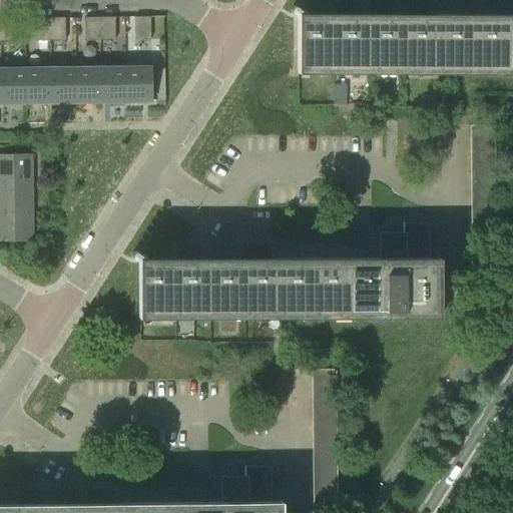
[(512,15),(438,15),(294,14),(294,73),(512,73),(512,15)]
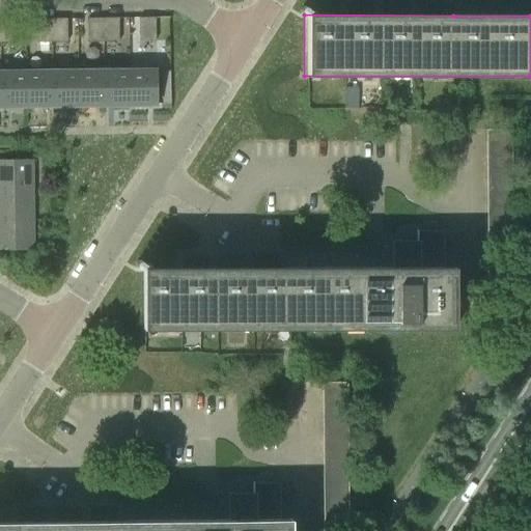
[(155,42),(155,18),(138,18),(138,42),(155,42)]
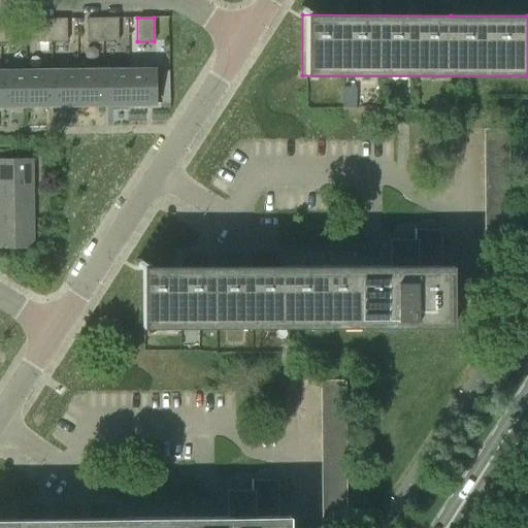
[(34,42),(51,42),(50,19),(34,20),(34,42)]
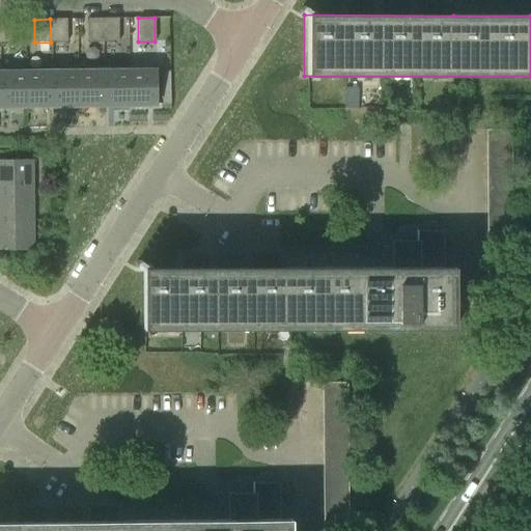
[(65,19),(50,19),(51,43),(66,43),(65,19)]
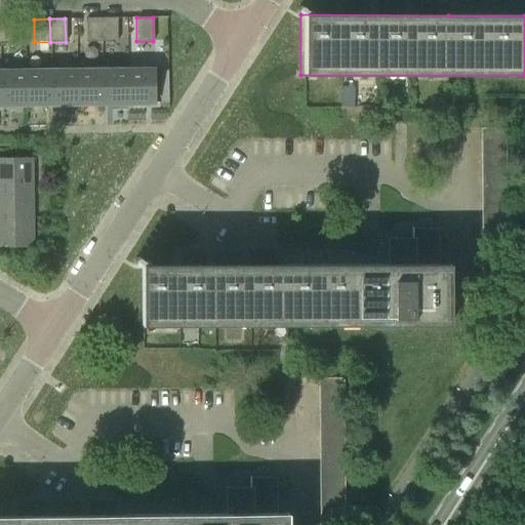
[(85,42),(101,41),(101,18),(85,18),(85,42)]
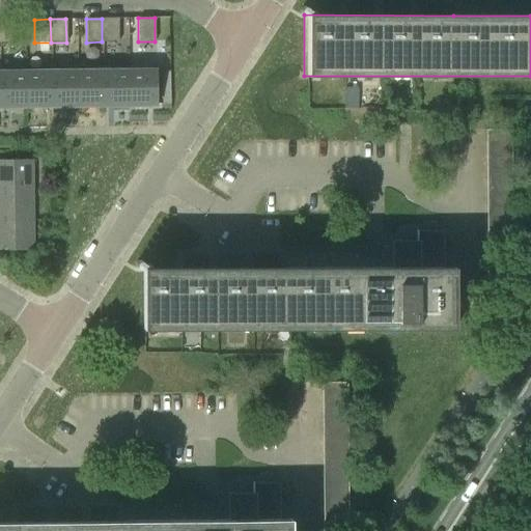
[(117,19),(102,19),(102,42),(117,42),(117,19)]
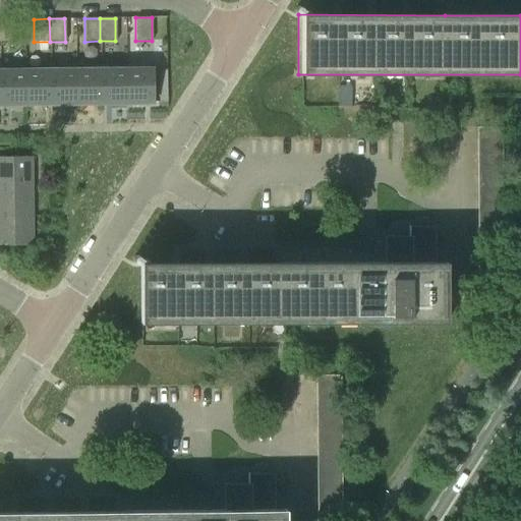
[(152,68),(126,69),(126,105),(152,105),(152,68)]
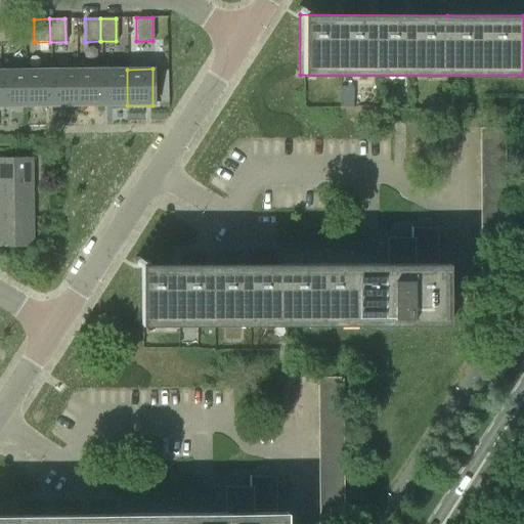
[(0,106),(25,106),(25,71),(0,70),(0,106)]
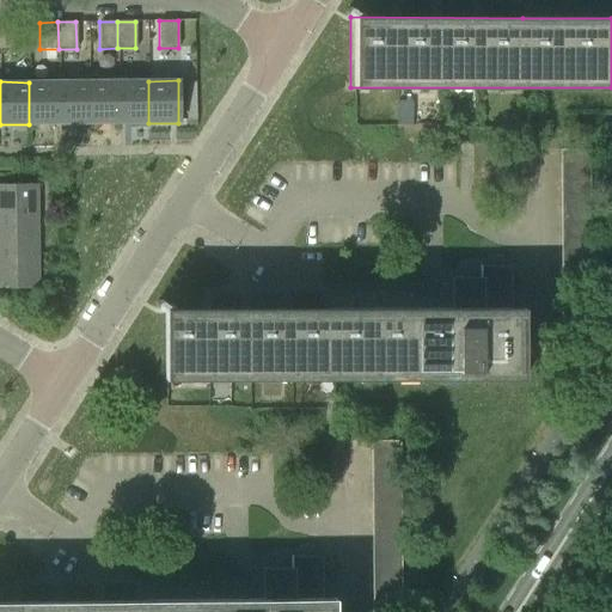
[(59,124),(59,81),(29,83),(29,124),(59,124)]
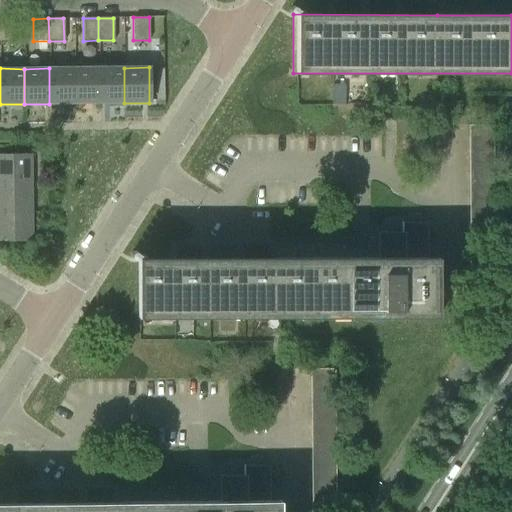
[(49,68),(49,104),(74,103),(74,68),(49,68)]
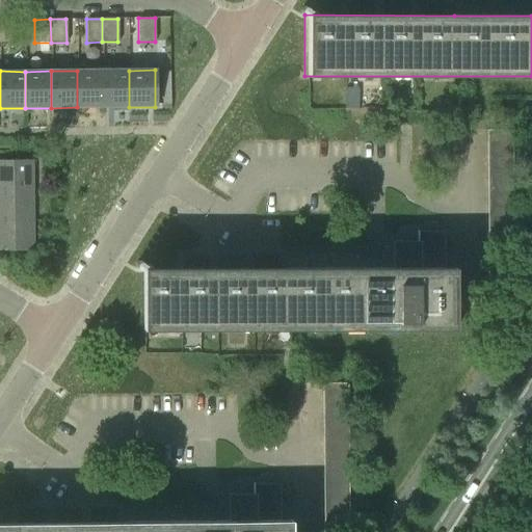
[(77,71),(77,107),(103,107),(102,71),(77,71)]
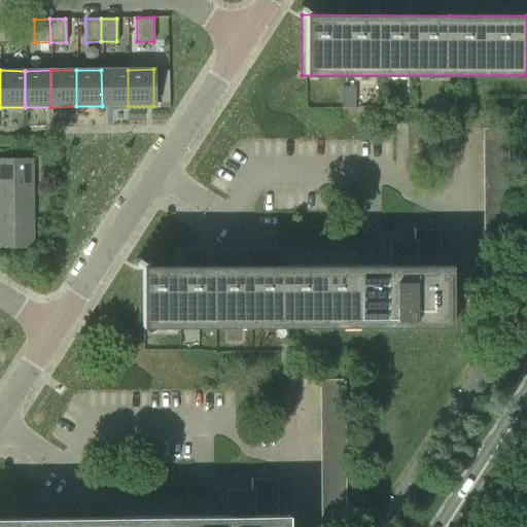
[(101,70),(102,106),(128,106),(128,70),(101,70)]
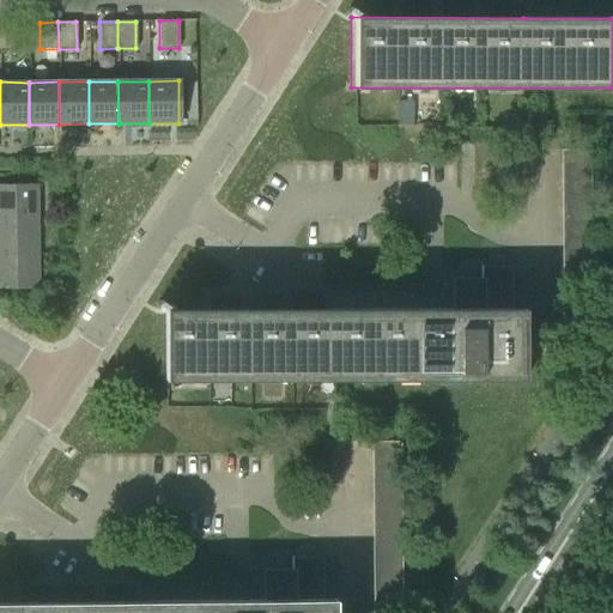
[(590,151),(562,151),(562,165),(590,165),(590,151)]
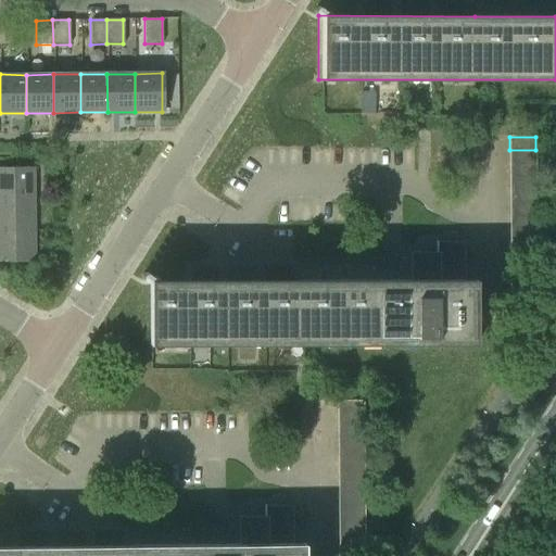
[(509,163),(535,163),(535,150),(509,150),(509,163)]
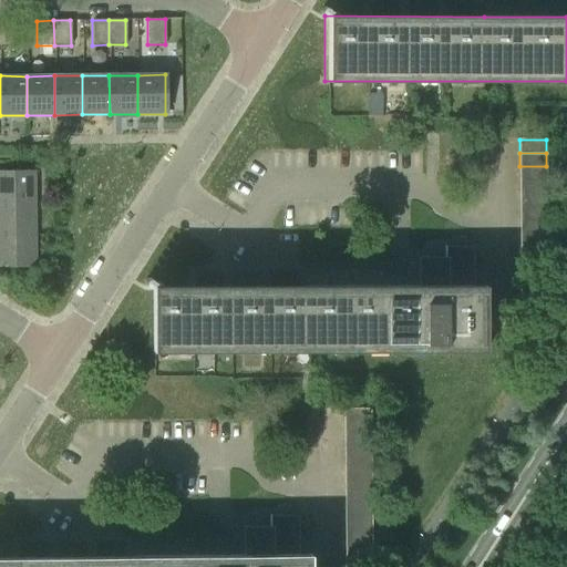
[(0,204),(34,204),(33,173),(0,172),(0,204)]
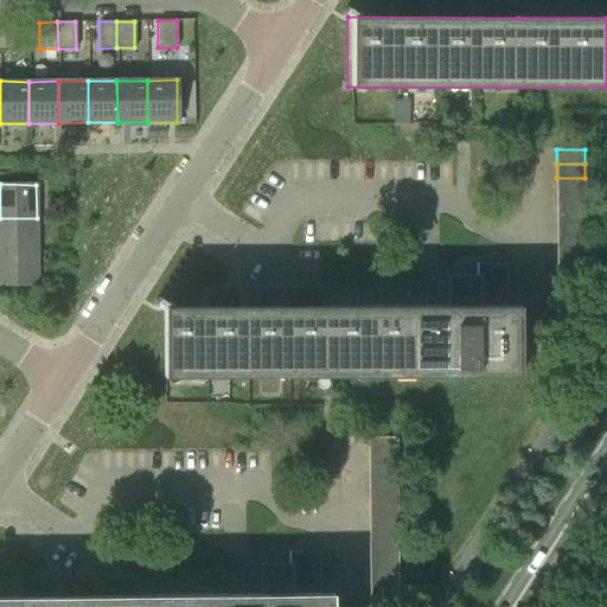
[(0,251),(37,251),(37,218),(0,218),(0,251)]
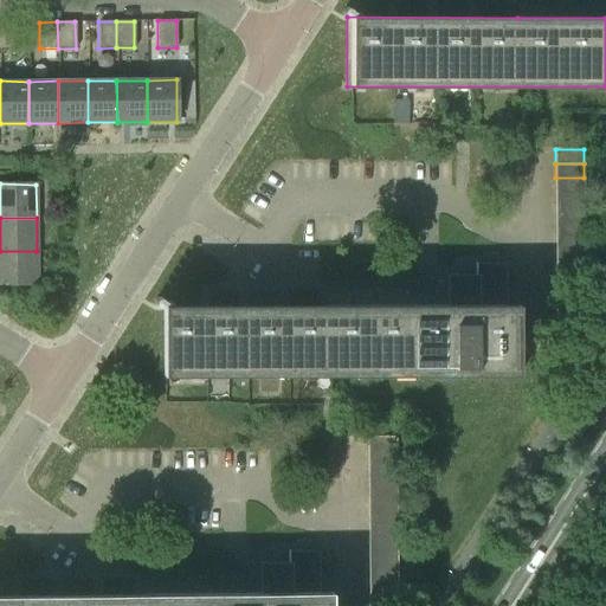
[(0,284),(37,284),(37,251),(0,251),(0,284)]
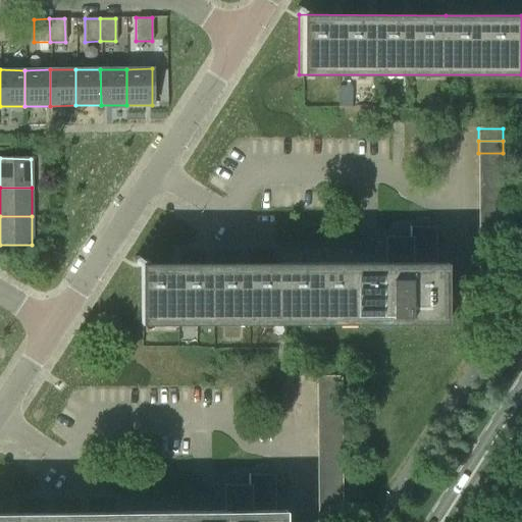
[(140,264),(140,323),(445,323),(447,323),(447,263),(436,263),(436,229),(410,229),(410,239),(388,239),(388,264),(283,264),(140,264)]
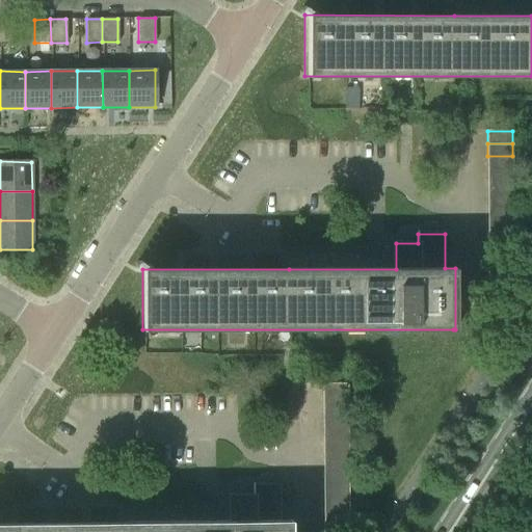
[(347,383),(322,383),(322,396),(347,396),(347,383)]
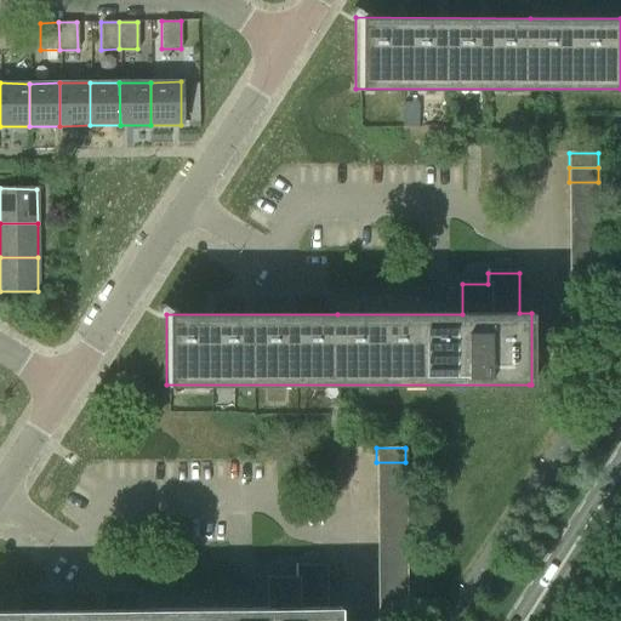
[(405,462),(376,462),(377,478),(405,477),(405,462)]
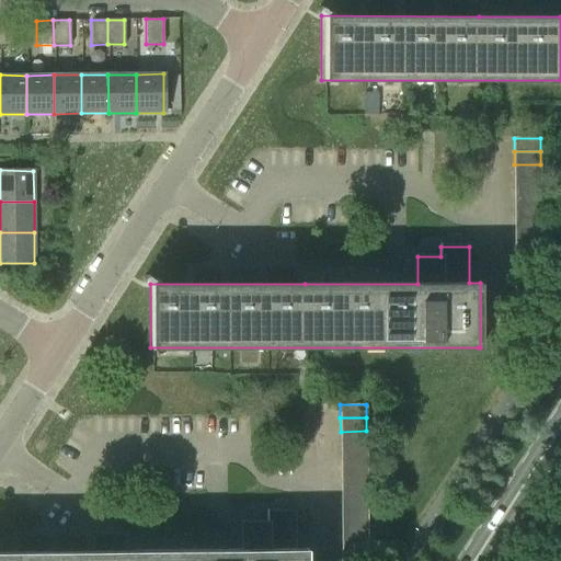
[(366,431),(341,432),(341,444),(366,444),(366,431)]
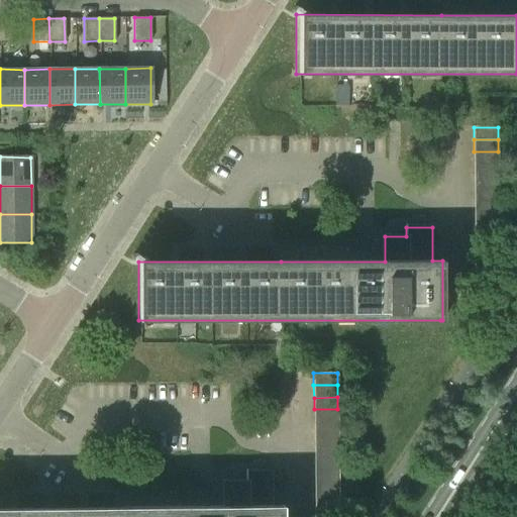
[(0,508),(0,516),(282,516),(283,505),(274,506),(273,471),(245,471),(245,482),(225,483),(225,507),(121,508),(0,508)]
